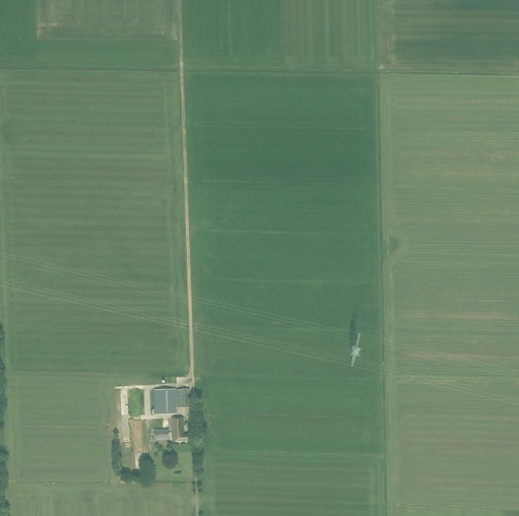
[(144,387),(145,396),(150,396),(149,385),(140,385),(140,387),(144,387)]
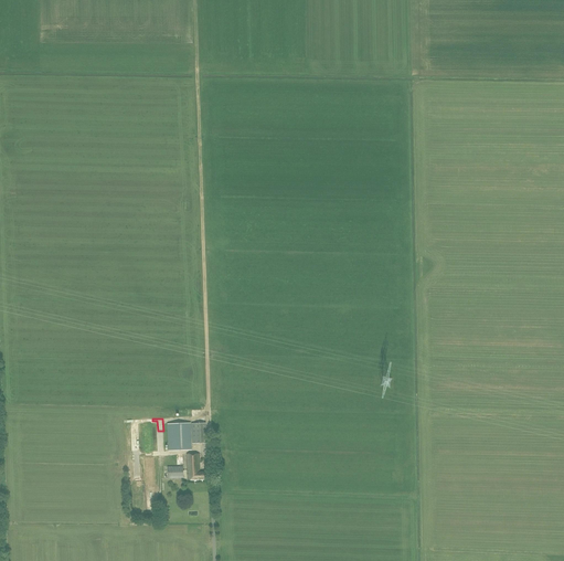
[(191,420),(192,440),(205,440),(204,419),(191,420)]
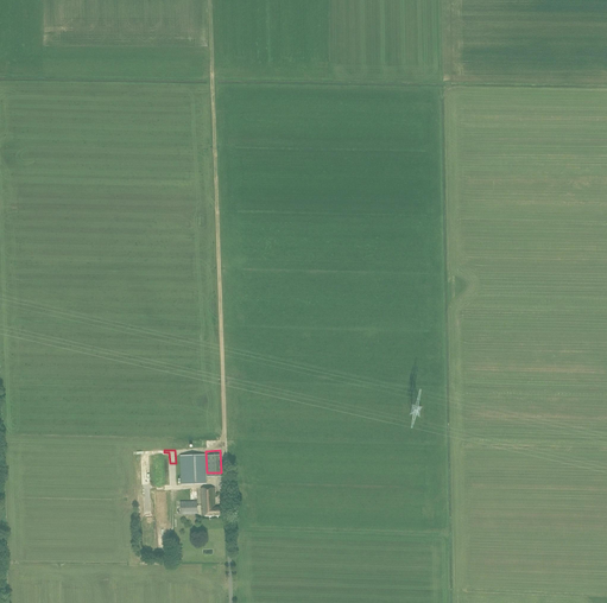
[(181,480),(204,478),(203,451),(179,452),(181,480)]
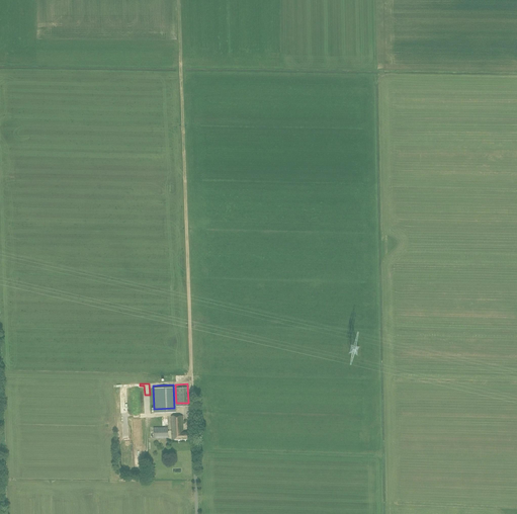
[(181,412),(170,413),(171,436),(189,435),(189,429),(182,429),(181,412)]
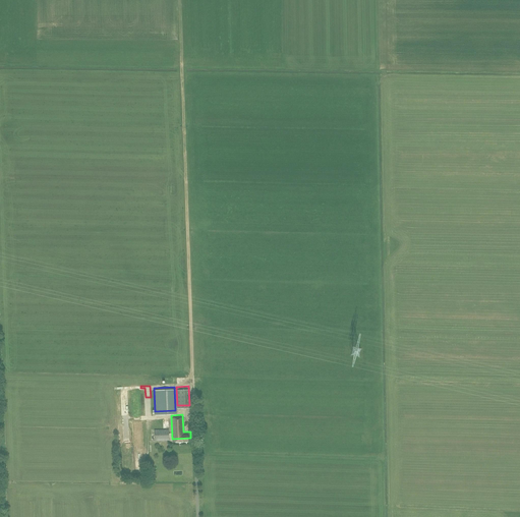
[(154,426),(154,438),(168,437),(168,426),(154,426)]
